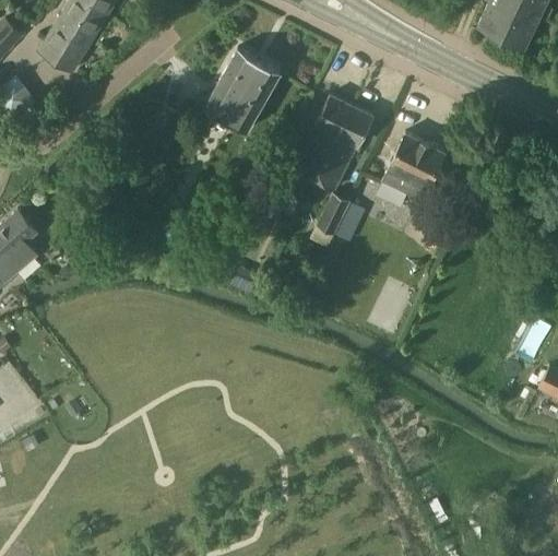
[(70,0),(38,51),(71,72),(116,0),(70,0)]
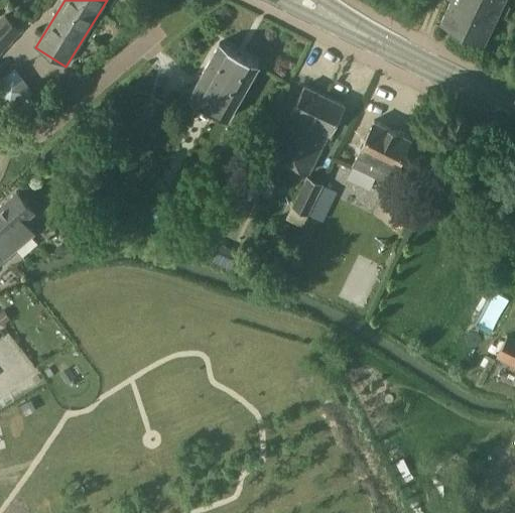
[(452,0),(439,25),(483,45),(504,0),(452,0)]
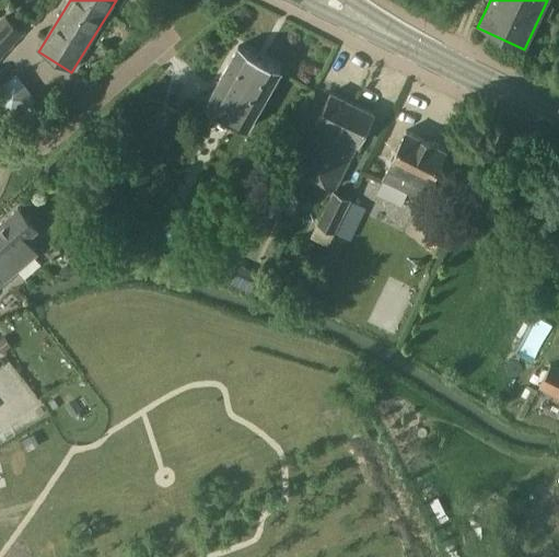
[(0,61),(22,37),(3,20),(0,22),(0,61)]
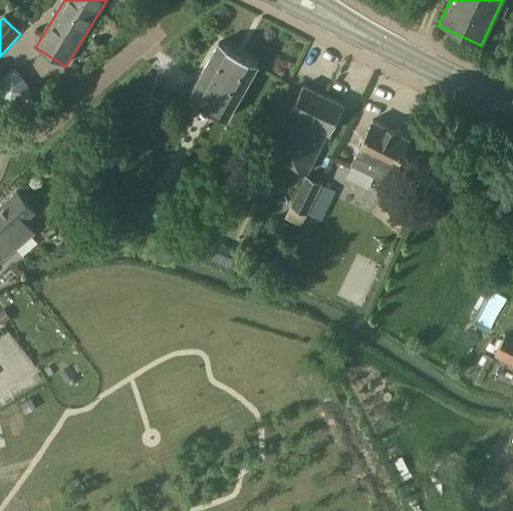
[(218,45),(188,99),(226,121),(257,67),(218,45)]
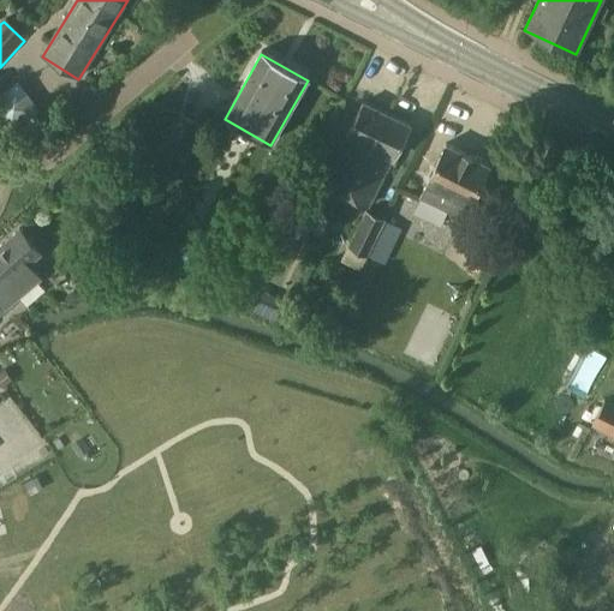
[(346,198),(387,118),(362,106),(345,139),(347,141),(325,186),(346,198)]
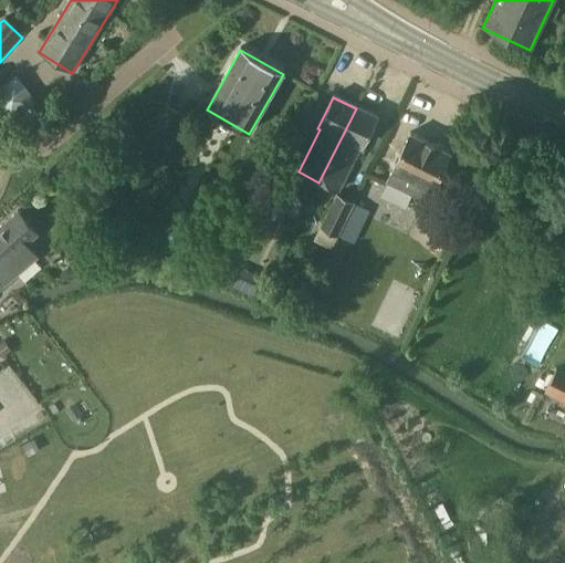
[(185,117),(165,106),(146,141),(166,152),(185,117)]
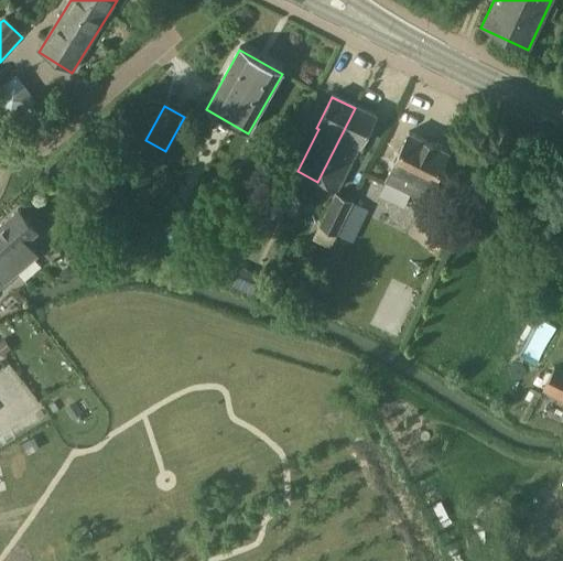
[(375,119),(355,108),(317,182),(337,191),(358,149),(359,149),(375,119)]
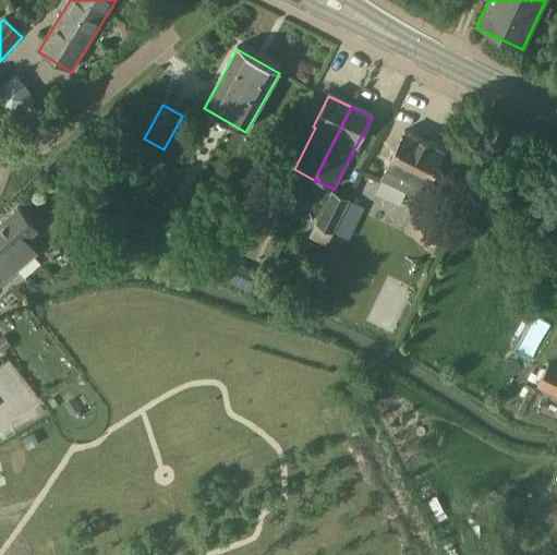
[(380,182),(399,191),(420,201),(443,154),(403,134),(380,182)]
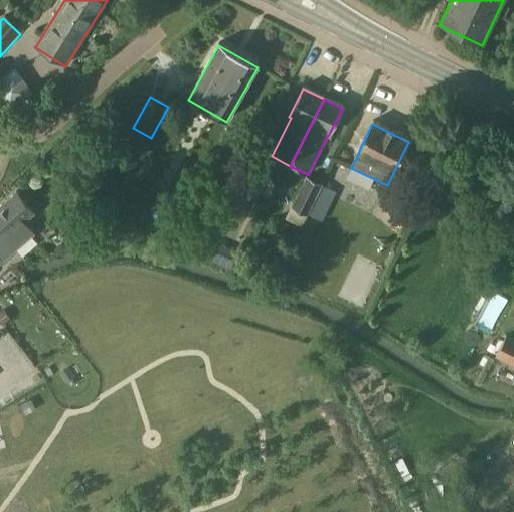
[(236,184),(252,192),(267,163),(250,155),(236,184)]
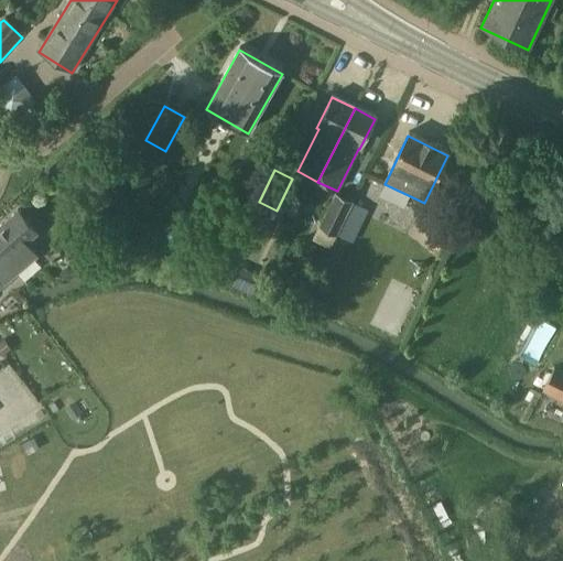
[(318,227),(336,236),(344,220),(353,204),(335,195),(318,227)]
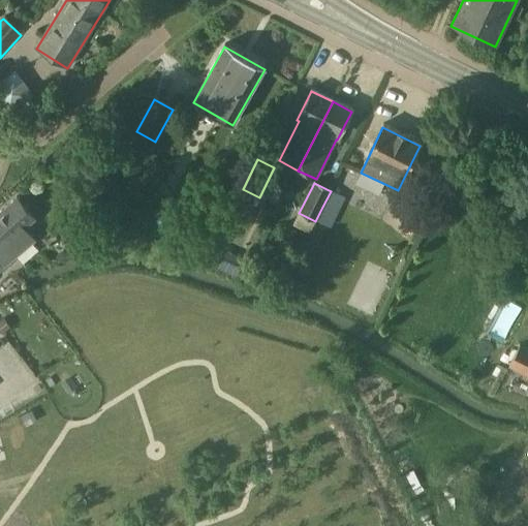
[(332,192),(317,222),(331,228),(345,198),(332,192)]
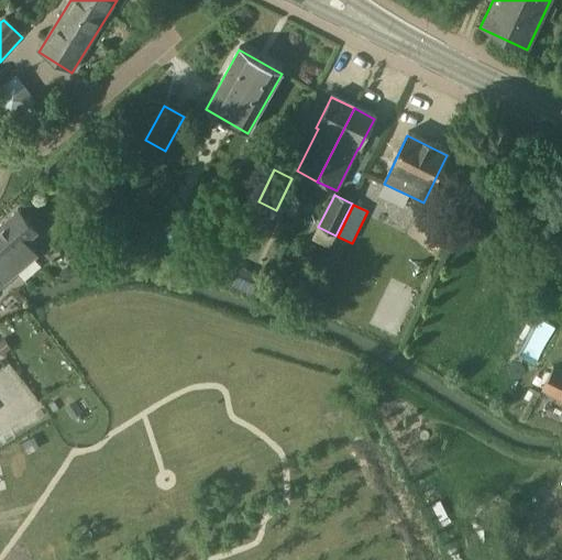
[(0,282),(3,286),(35,257),(25,246),(37,234),(18,212),(0,227),(0,282)]
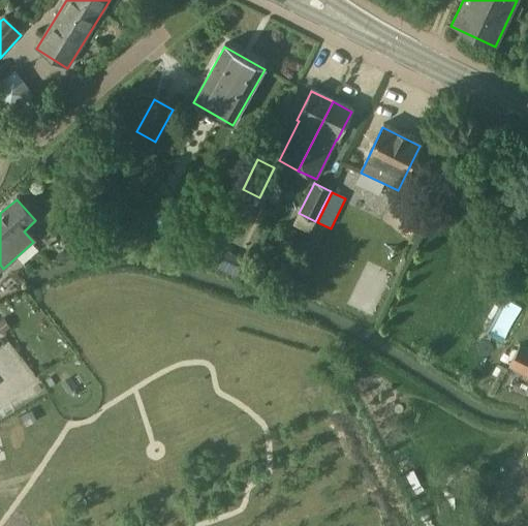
[(527,350),(520,347),(508,369),(527,378),(527,350)]
